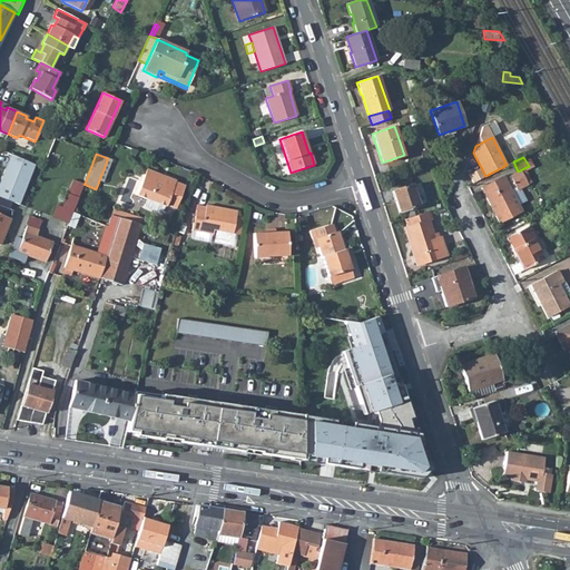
[(528,184),(531,183),(524,168),(520,170),(528,184)]
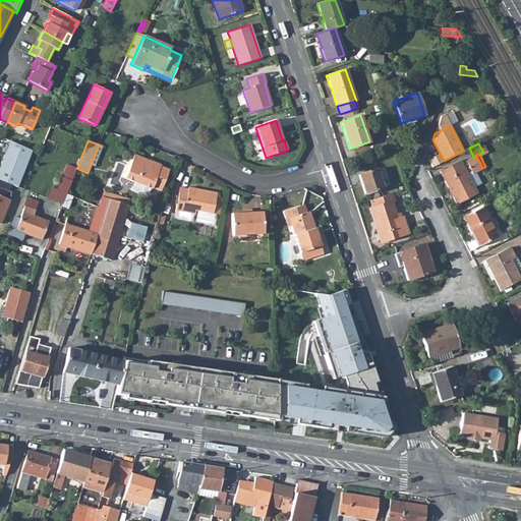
[(143,161),(145,159),(134,155),(124,178),(134,182),(132,187),(134,190),(145,194),(149,193),(151,188),(152,188),(152,187),(161,191),(169,170),(161,166),(161,165),(152,162),(151,164),(143,161)]
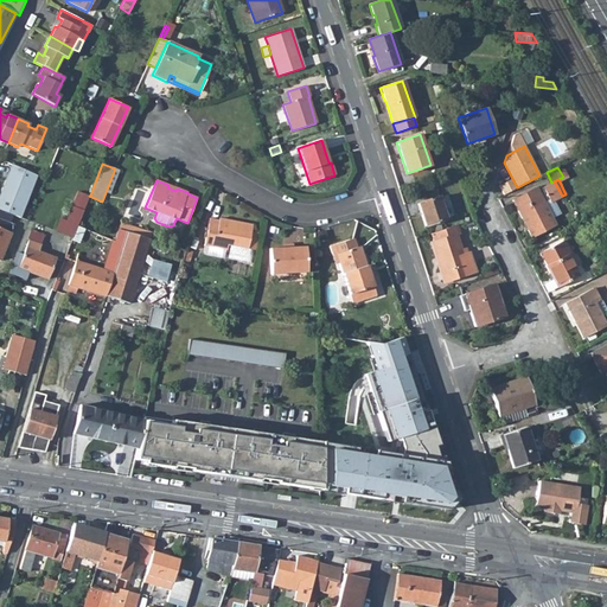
[(562,196),(554,181),(551,183),(538,191),(536,187),(512,200),(531,237),(555,224),(551,218),(545,205),(554,200),(562,196)]
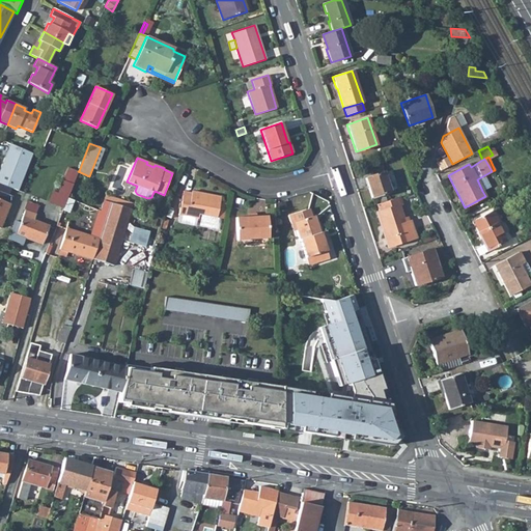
[(78,171),(79,171),(68,167),(63,180),(74,184),(78,171)]
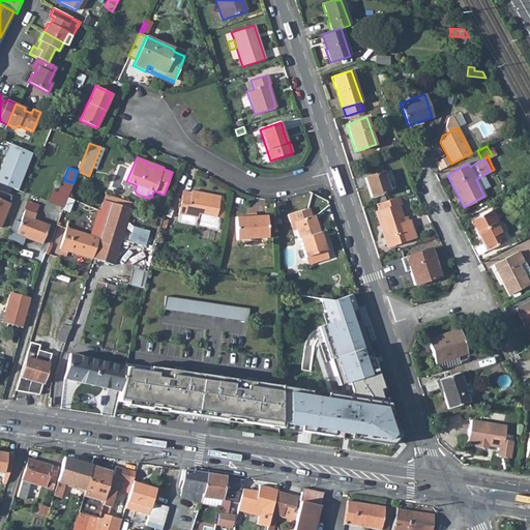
[(389,192),(383,172),(364,178),(371,198),(389,192)]
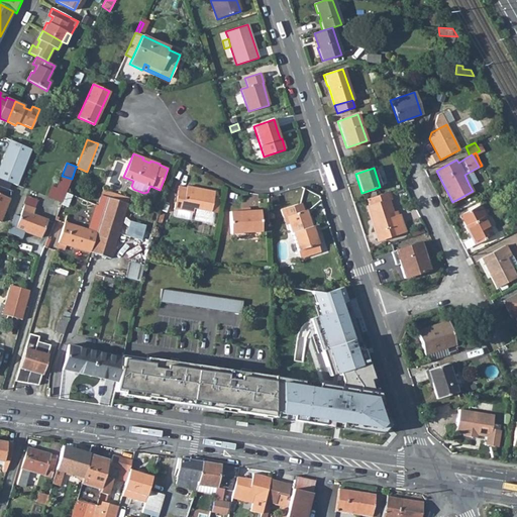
[(470,186),(478,182),(472,171),(464,175),(470,186)]
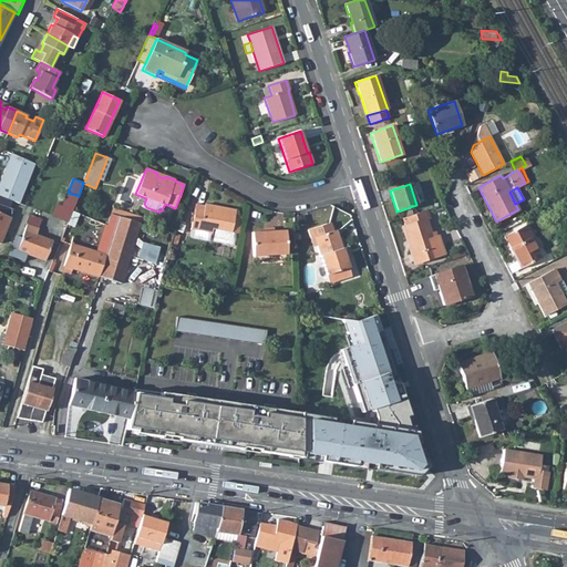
[(68,222),(79,196),(68,193),(62,206),(58,217),(68,222)]
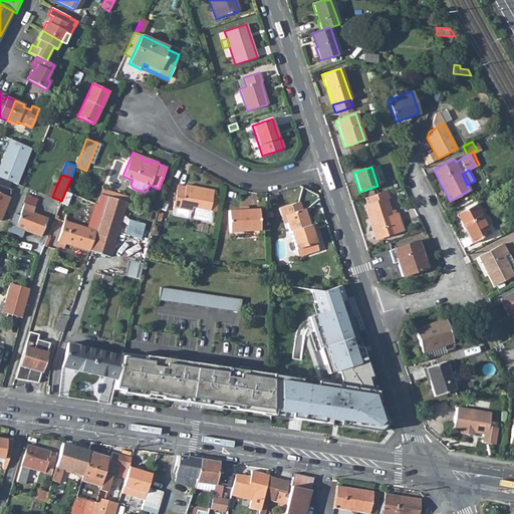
[(0,221),(4,209),(12,191),(7,189),(10,182),(0,178),(0,221)]
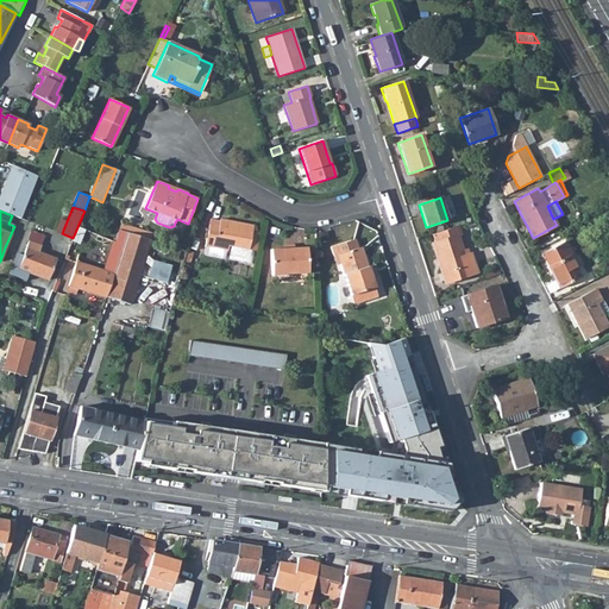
[(24,233),(29,219),(23,217),(17,231),(24,233)]
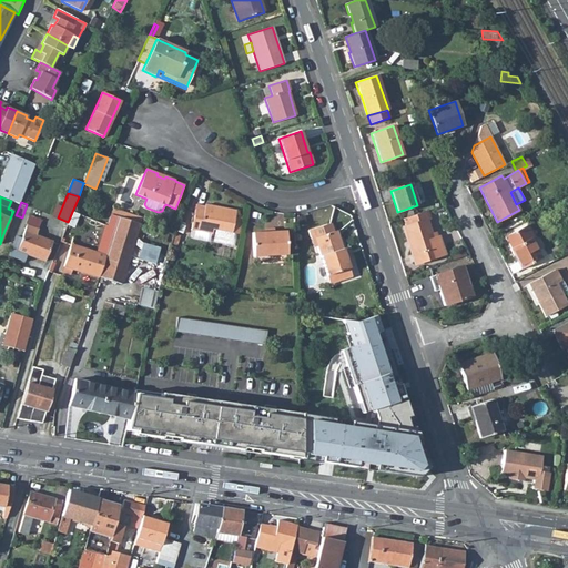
[(51,216),(58,217),(62,206),(56,204),(51,216)]
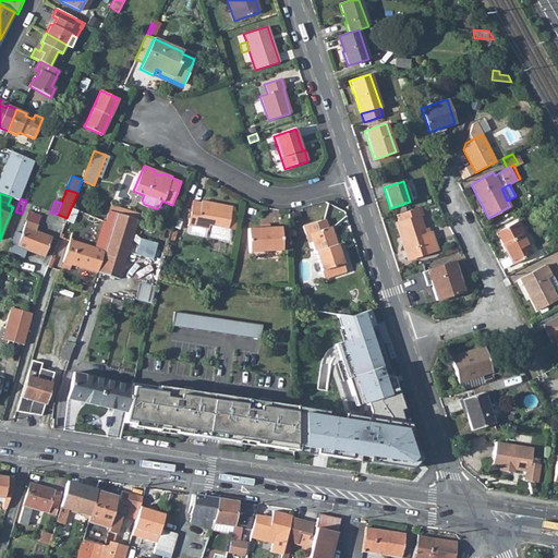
[(201,203),(192,201),(187,226),(196,227),(194,235),(207,238),(208,230),(209,225),(228,229),(235,230),(239,215),(231,213),(232,206),(201,201),(201,203)]
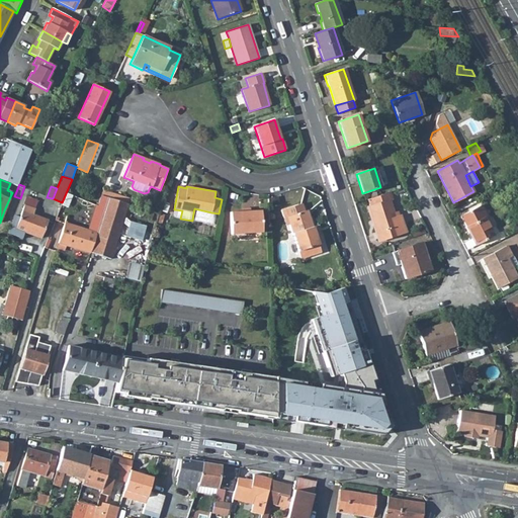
[(397,211),(393,212),(389,200),(392,200),(389,192),(367,199),(369,206),(367,207),(378,241),(406,232),(401,216),(399,216),(397,211)]
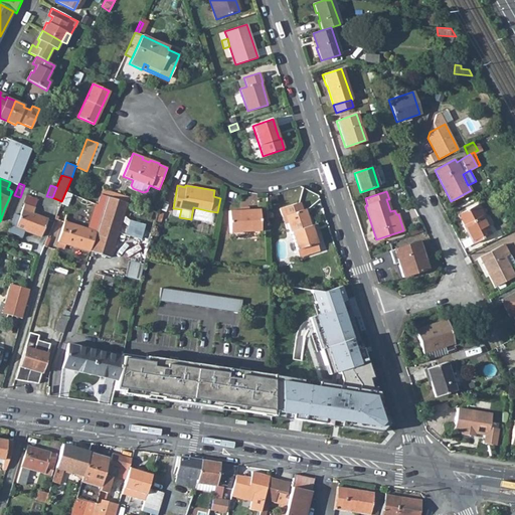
[(124,202),(126,197),(112,192),(110,197),(124,202)]
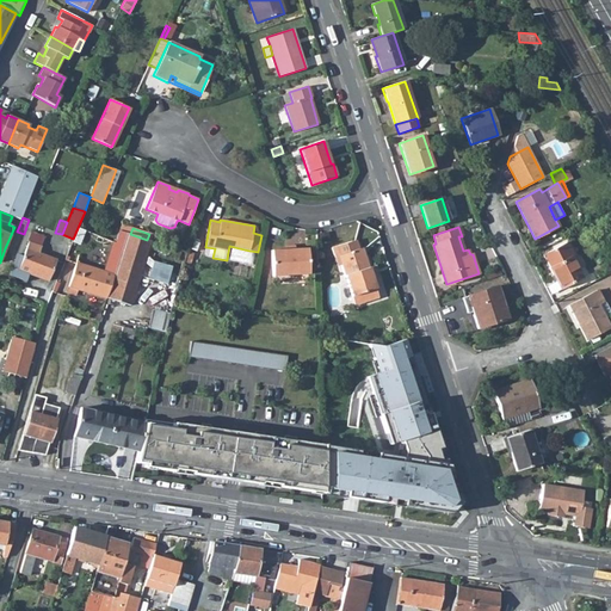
[(41,245),(44,235),(31,230),(28,240),(29,241),(41,245)]
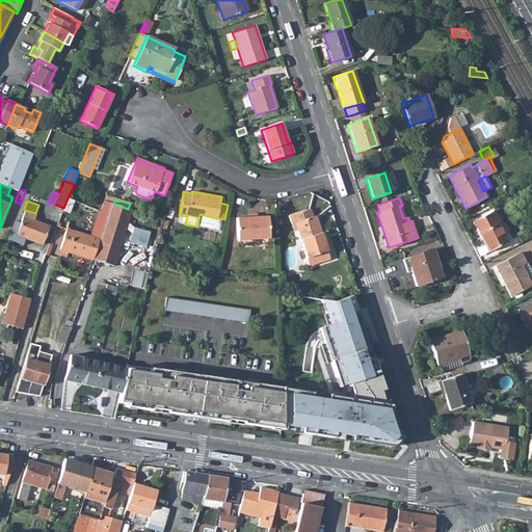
[(68,251),(92,260),(99,239),(101,232),(110,203),(103,201),(100,212),(95,231),(92,230),(90,237),(67,229),(59,249),(68,251)]
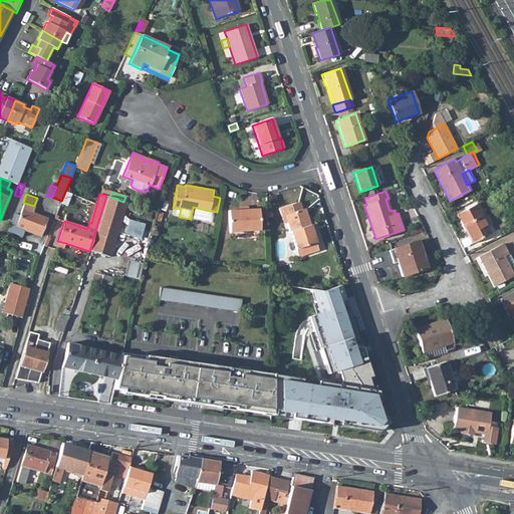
[(123,202),(109,197),(106,196),(97,224),(95,231),(89,251),(110,257),(126,203),(123,202)]
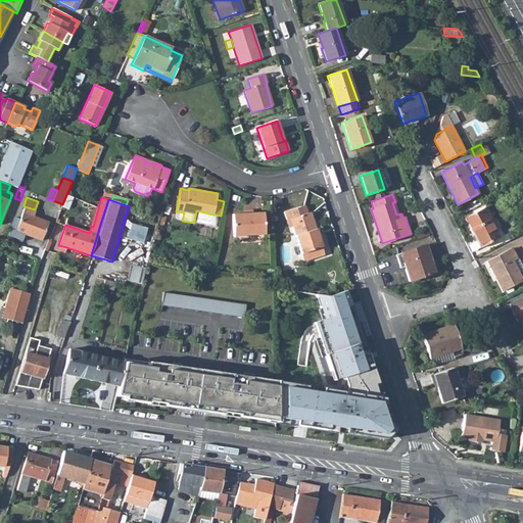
[(311,212),(306,214),(304,205),(284,212),(288,228),(292,227),(300,253),(301,253),(304,260),(323,254),(321,247),(325,246),(322,235),(318,236),(316,229),(311,212)]
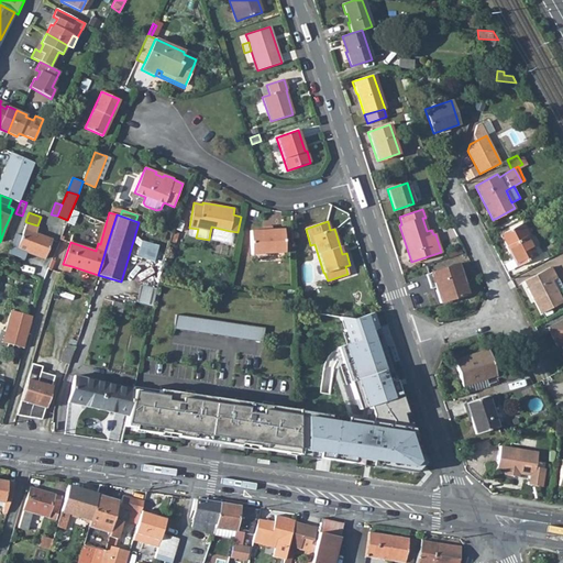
[(34,232),(37,225),(26,222),(21,236),(15,234),(9,253),(23,258),(25,252),(44,258),(52,240),(34,232)]
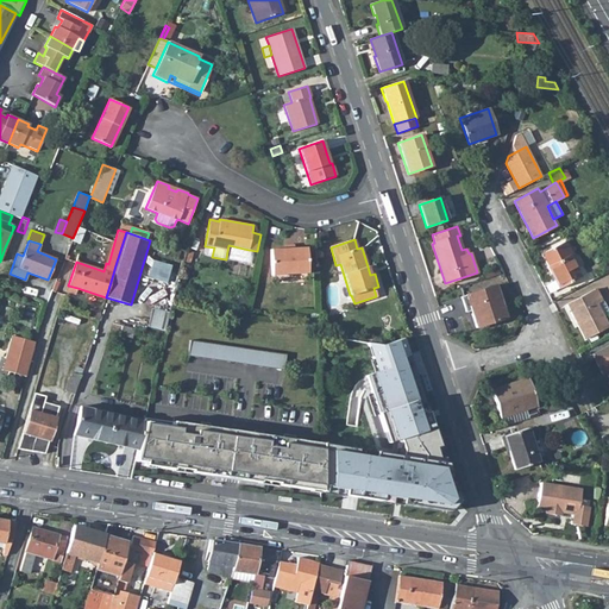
[(570,256),(572,255),(565,242),(541,253),(548,267),(547,267),(558,288),(581,277),(570,256)]
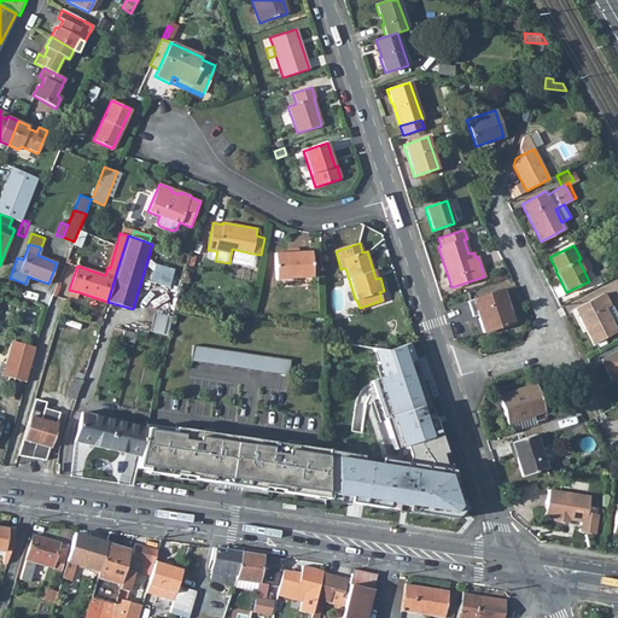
[(0,266),(11,269),(16,256),(5,251),(0,266)]
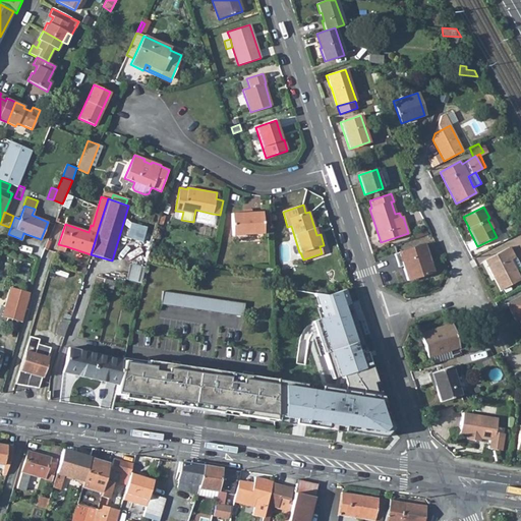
[(232,235),(264,234),(263,212),(231,214),(232,235)]
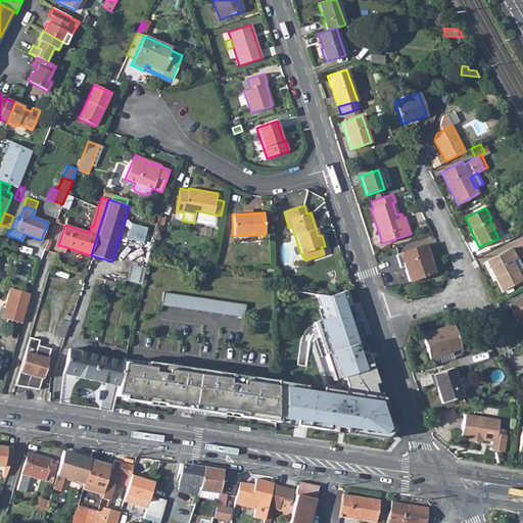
[(129,238),(145,241),(148,227),(131,224),(129,238)]
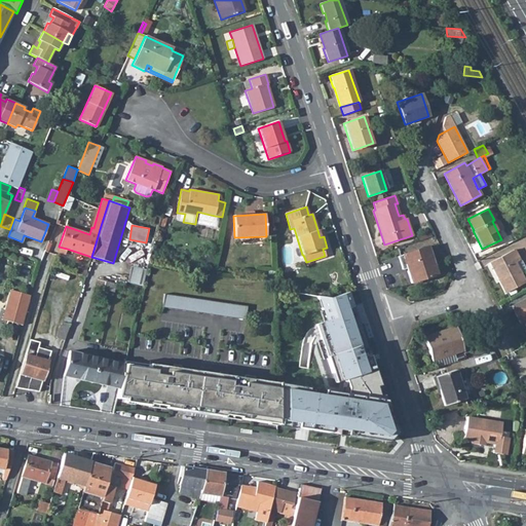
[(411,284),(437,275),(427,247),(398,256),(402,269),(406,268),(411,284)]
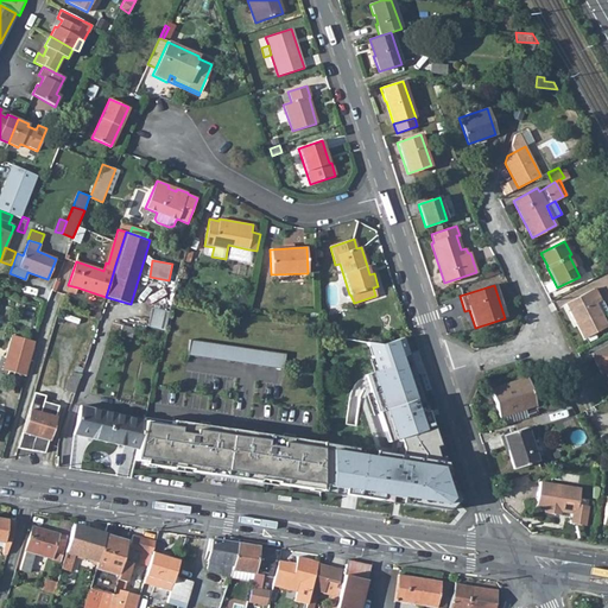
[(595,303),(601,299),(595,289),(565,304),(583,339),(607,325),(595,303)]
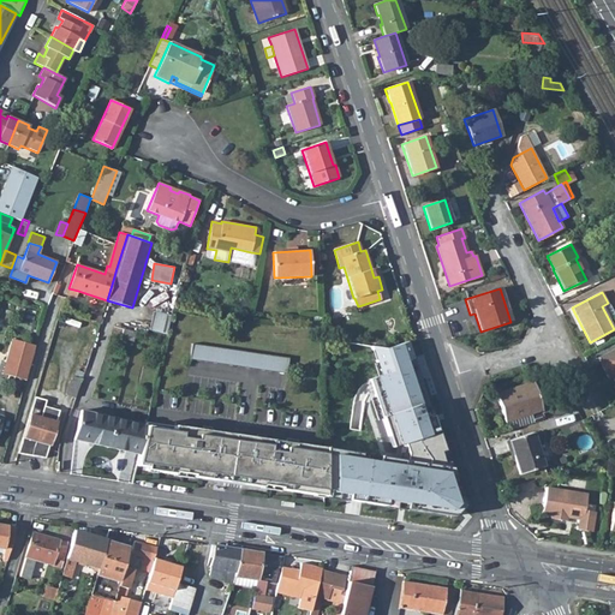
[(166,334),(171,315),(153,310),(148,329),(166,334)]
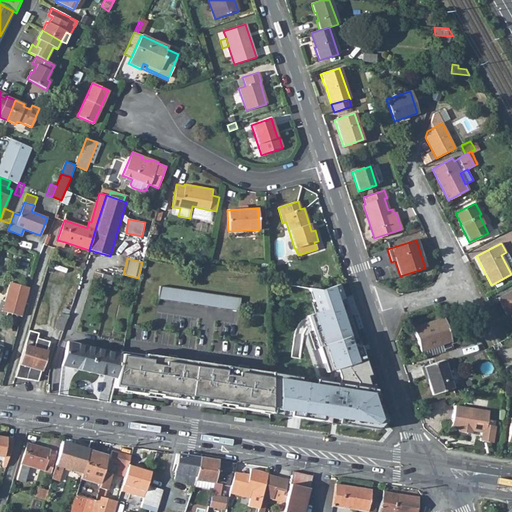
[(267,277),(268,270),(253,268),(252,276),(267,277)]
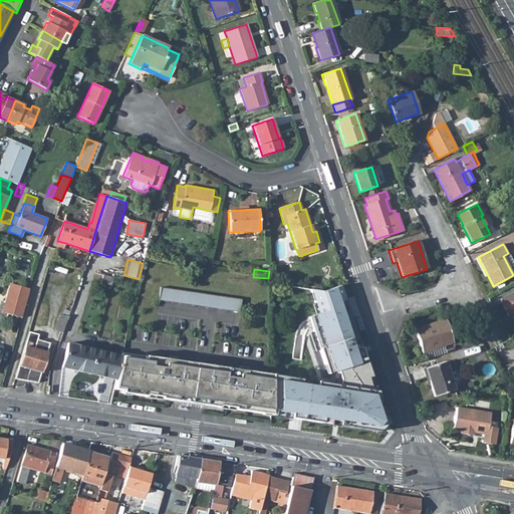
[(110,285),(112,278),(103,275),(100,282),(110,285)]
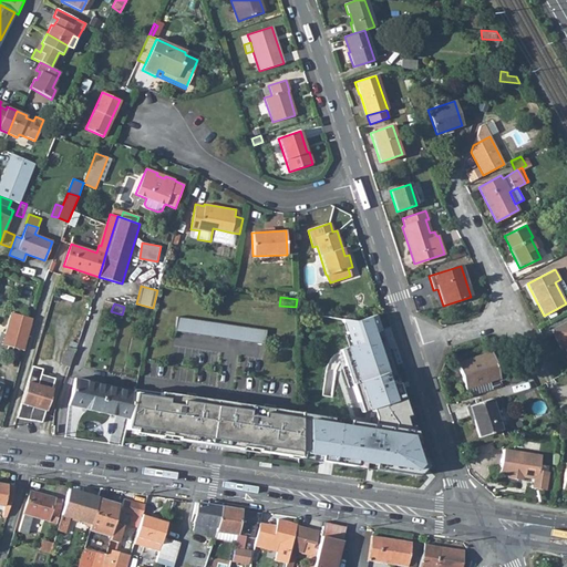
[(372,317),(391,371),(408,366),(389,311),(372,317)]
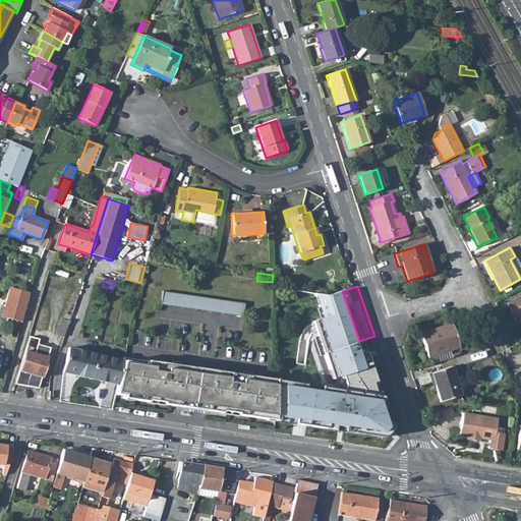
[(21,322),(30,292),(10,287),(1,316),(21,322)]
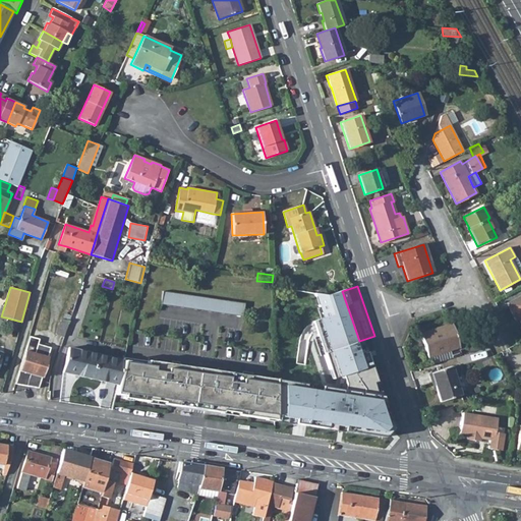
[(244,303),(162,291),(160,305),(242,317),(244,303)]
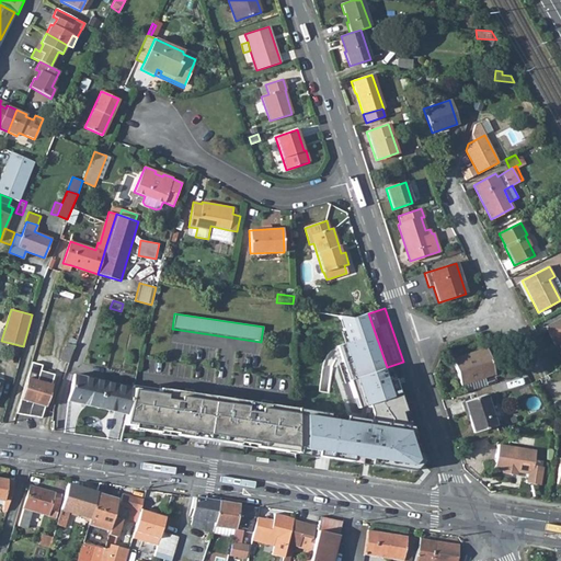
[(379,364),(387,367),(368,313),(363,315),(379,364)]
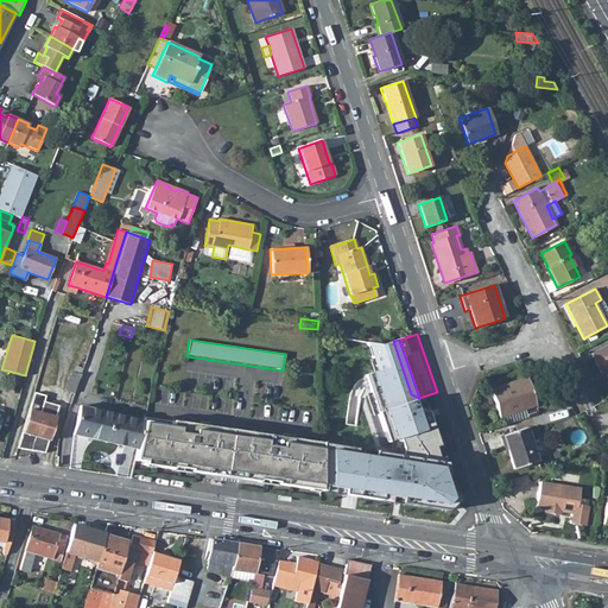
[(607,377),(607,344),(591,354),(602,374),(606,372),(607,377)]
